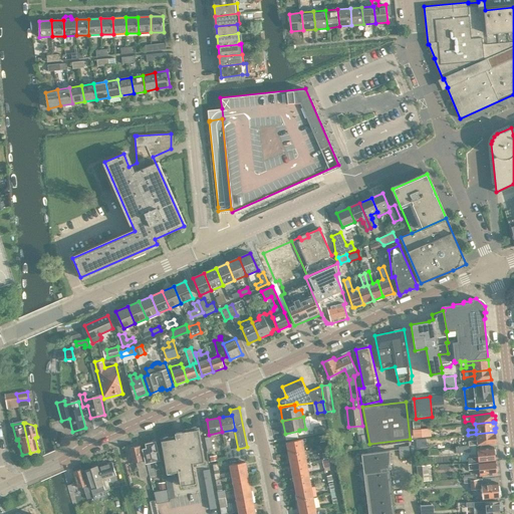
[(176,436),(161,438),(166,472),(178,470),(180,485),(196,483),(193,463),(205,461),(200,427),(184,429),(184,431),(176,432),(176,436)]
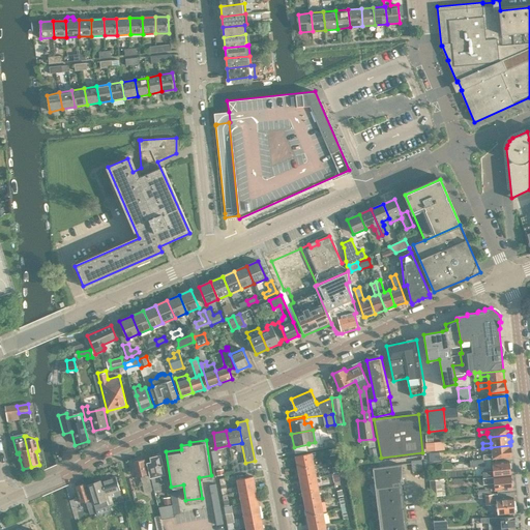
[(483,460),(508,457),(511,457),(510,452),(512,451),(512,447),(510,446),(510,445),(491,447),(492,453),(483,454),(483,460)]
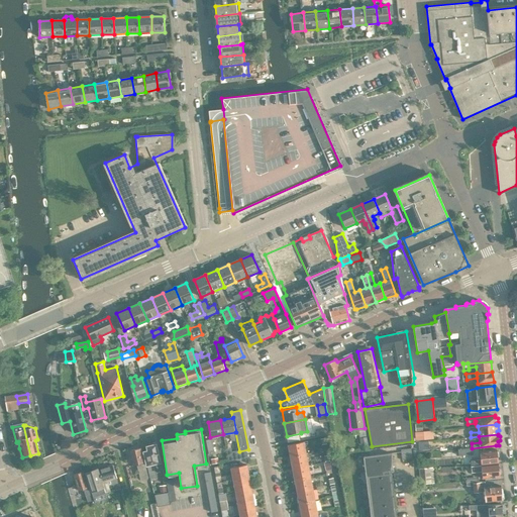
[(368,449),(367,437),(359,438),(360,450),(368,449)]
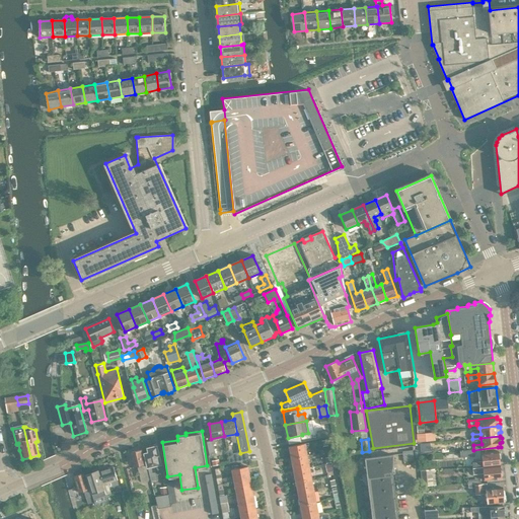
[(207,442),(210,456),(215,455),(212,441),(207,442)]
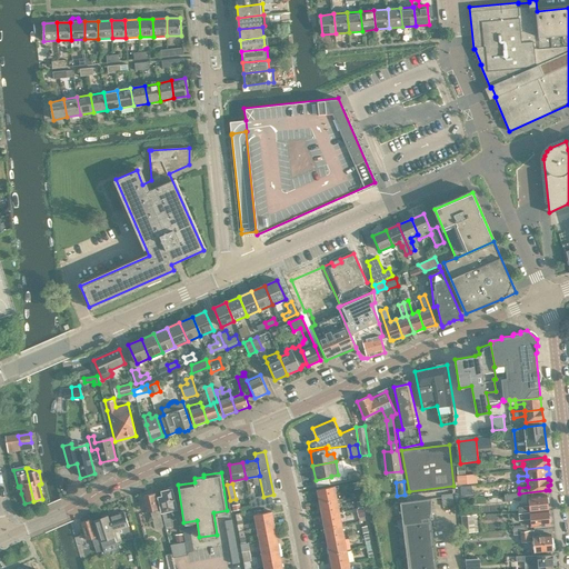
[(317,489),(319,502),(337,499),(333,486),(317,489)]
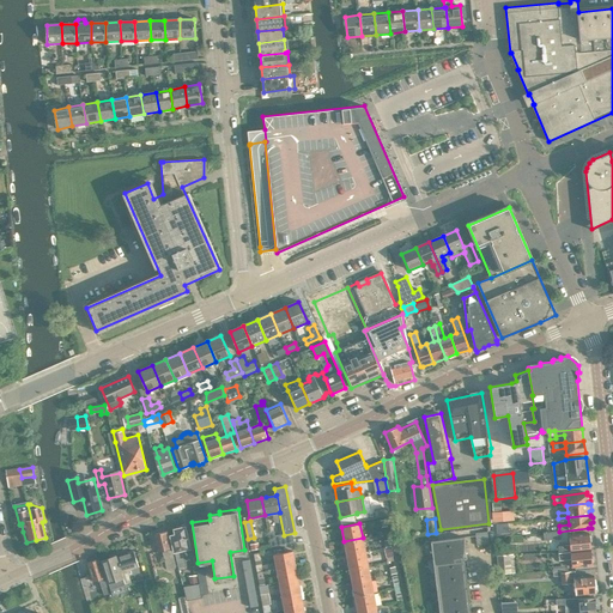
[(497,533),(508,532),(508,523),(496,525),(497,533)]
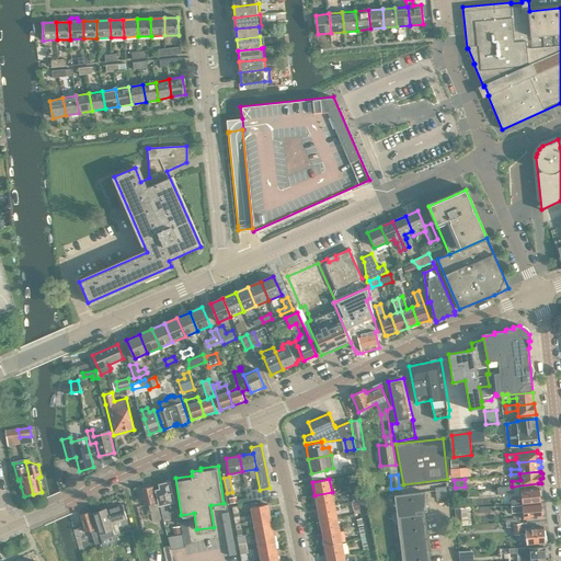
[(159,484),(160,487),(161,489),(157,490),(163,519),(171,517),(167,503),(173,501),(169,481),(159,484)]
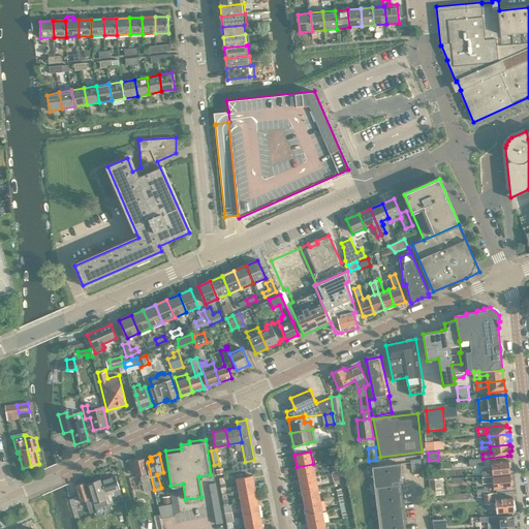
[(409,455),(410,460),(411,470),(422,469),(419,454),(409,455)]
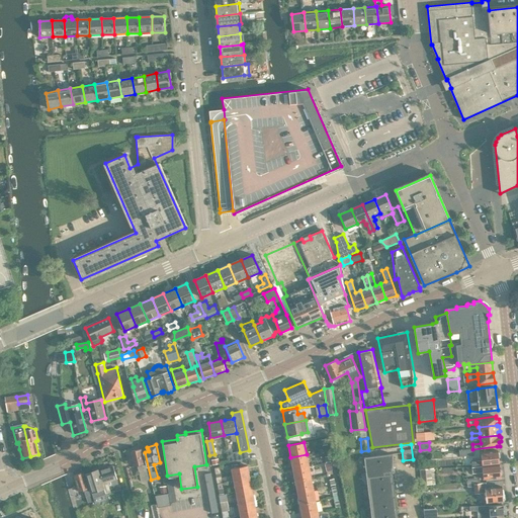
[(133,465),(140,463),(141,468),(143,477),(148,476),(141,448),(130,451),(133,465)]
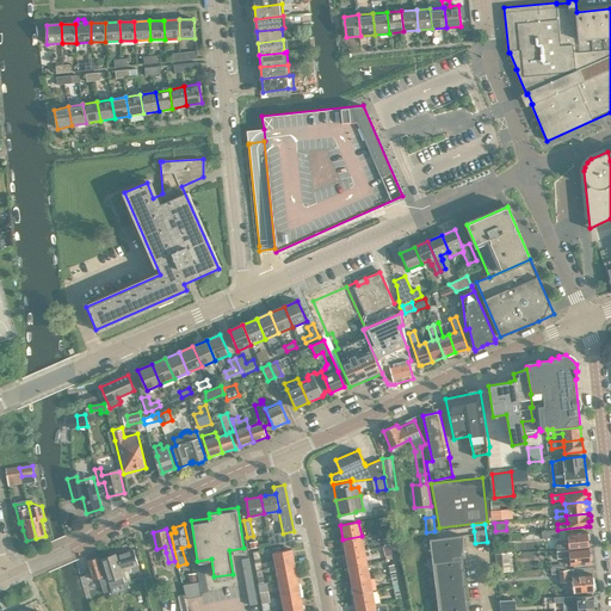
[(567,534),(568,543),(556,544),(556,549),(562,549),(562,550),(588,547),(588,541),(590,539),(588,535),(587,534),(587,531),(567,534)]
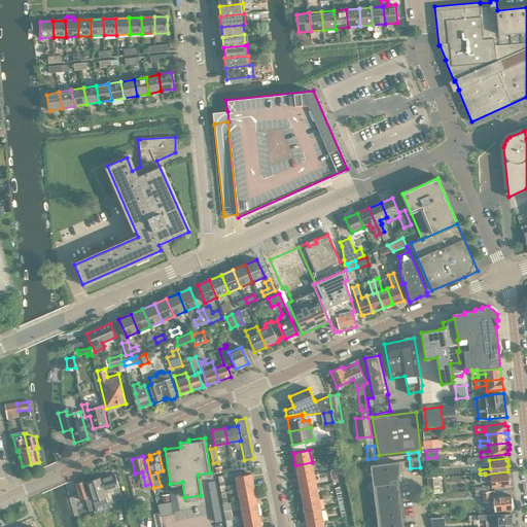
[(250,460),(232,464),(233,469),(251,466),(250,460)]
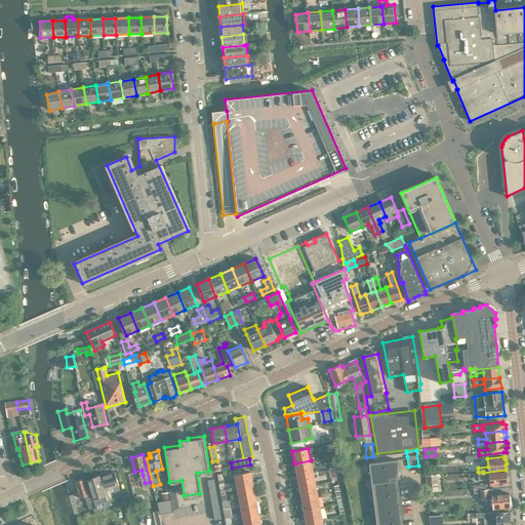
[(294,463),(296,476),(313,472),(311,460),(294,463)]
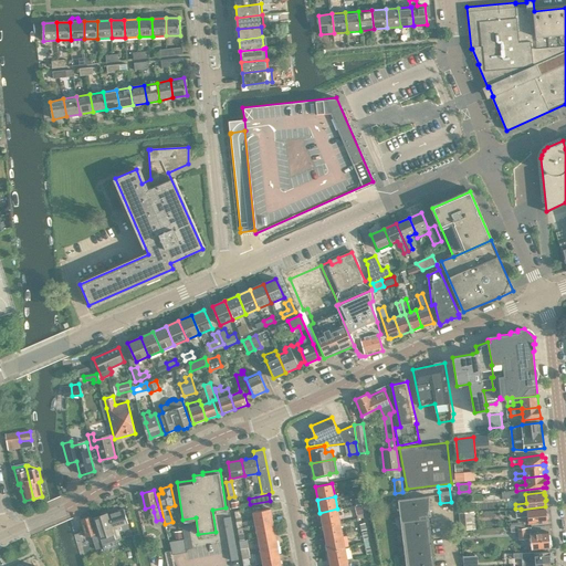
[(433,565),(427,513),(428,496),(397,501),(405,565),(433,565)]
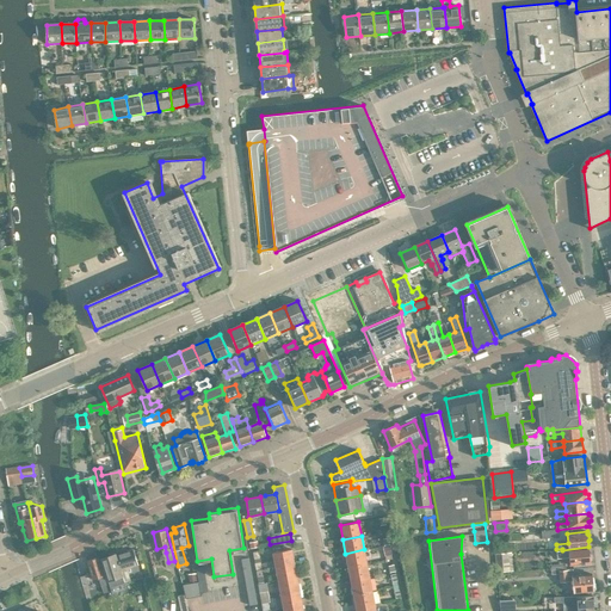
[(571,566),(591,563),(590,561),(592,560),(591,555),(590,554),(588,547),(562,550),(562,549),(556,549),(557,559),(569,557),(571,566)]
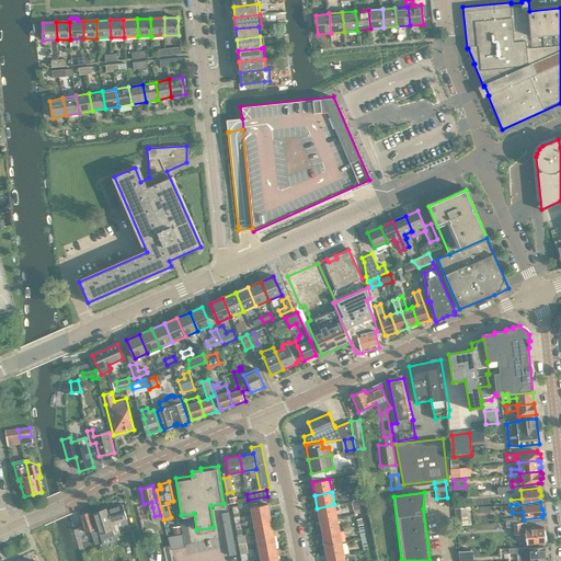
[(123,504),(107,508),(112,523),(115,534),(119,533),(116,522),(127,518),(123,504)]
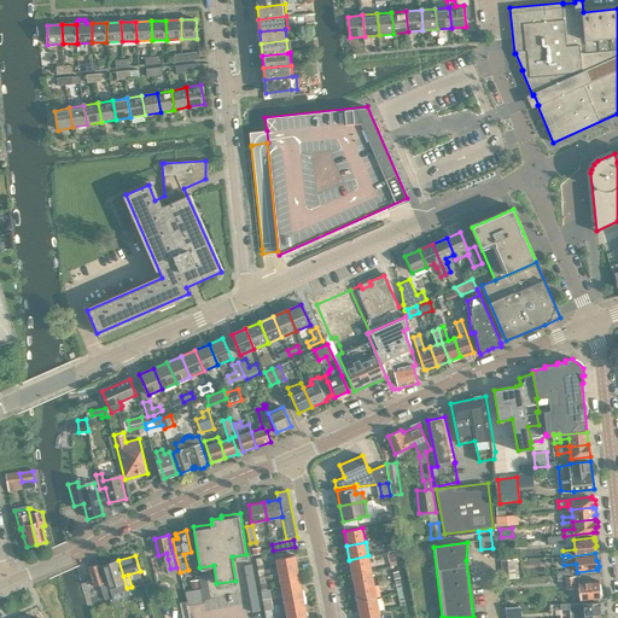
[(275,559),(278,567),(270,569),(272,575),(279,573),(297,570),(295,555),(275,559)]
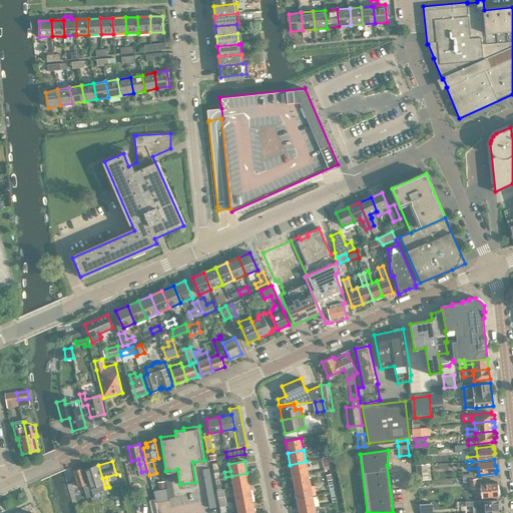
[(290,465),(293,476),(308,473),(306,461),(290,465)]
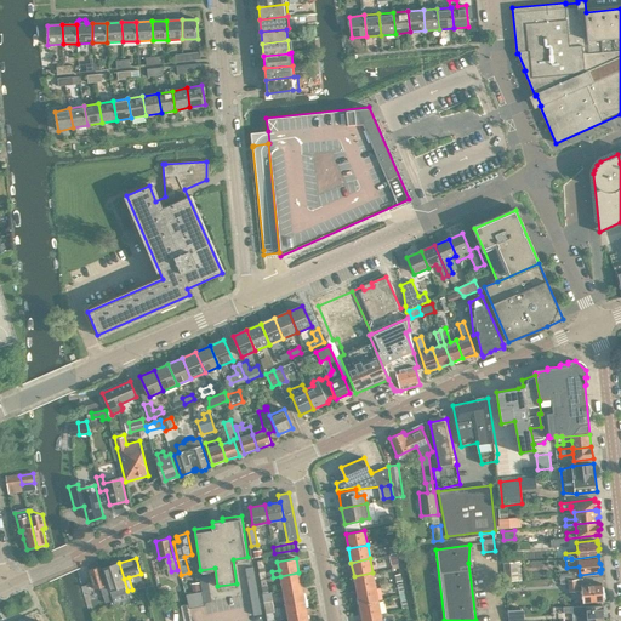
[(519,562),(503,563),(505,581),(522,580),(519,562)]
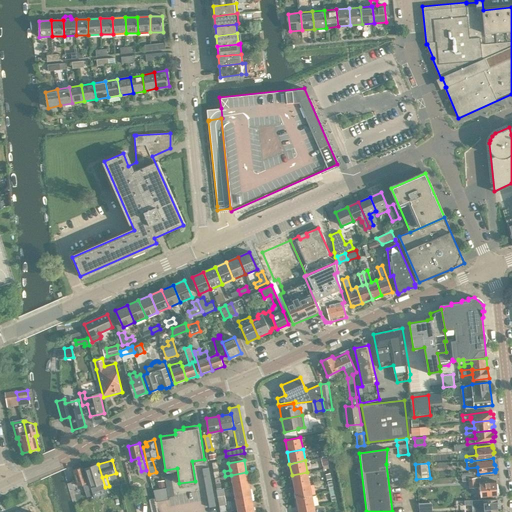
[(105,487),(102,477),(98,464),(97,464),(85,468),(90,486),(97,484),(98,489),(105,487)]
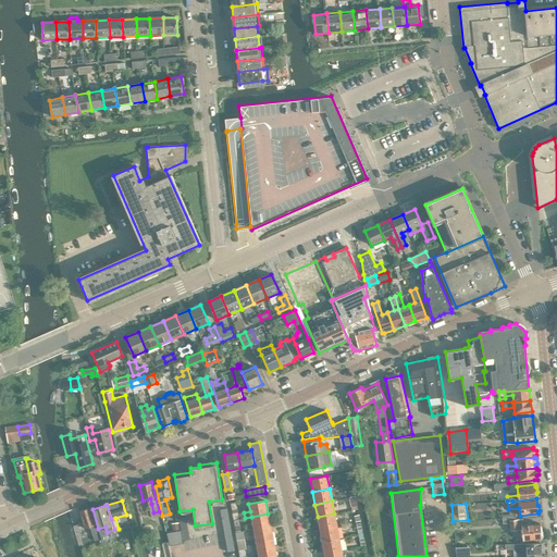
[(93,534),(97,533),(89,508),(79,511),(85,528),(90,527),(93,534)]
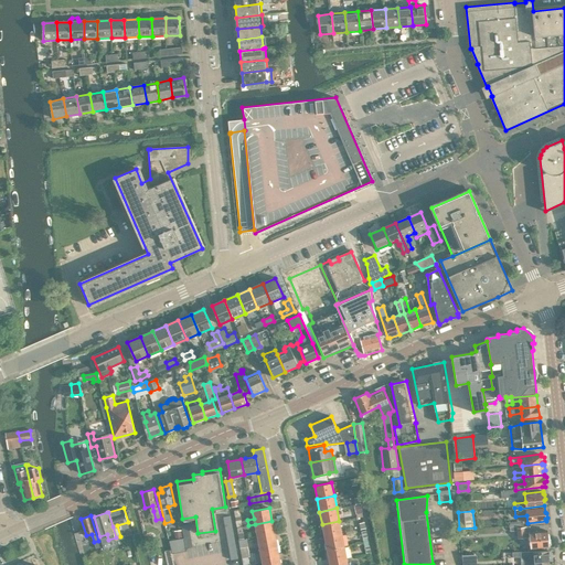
[(255,524),(257,536),(274,533),(272,521),(255,524)]
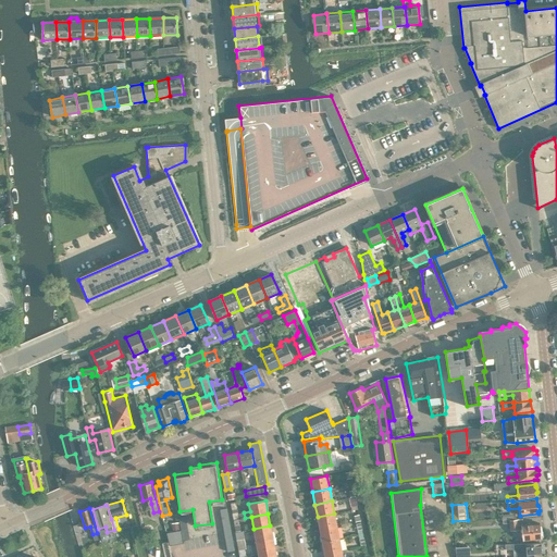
[(318,517),(320,530),(336,525),(334,514),(318,517)]
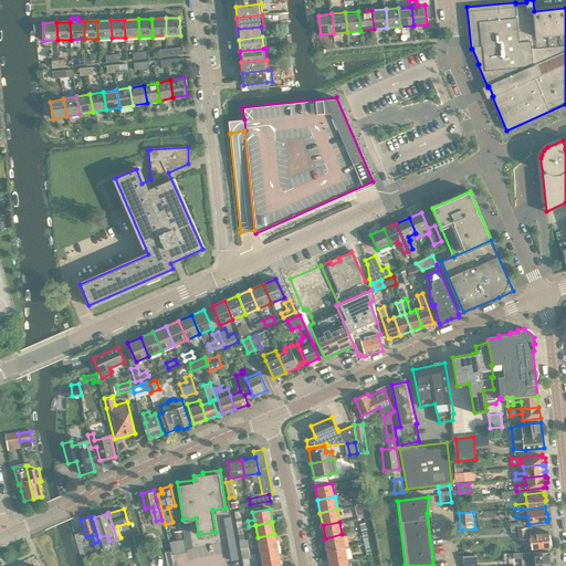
[(532,549),(549,548),(549,547),(551,546),(551,541),(548,541),(548,531),(525,534),(525,528),(519,530),(519,527),(511,528),(511,532),(519,532),(520,540),(531,538),(532,549)]
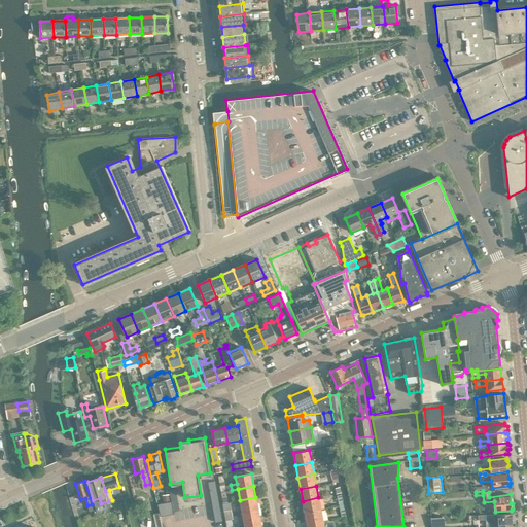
[(240,500),(242,513),(258,510),(255,497),(240,500)]
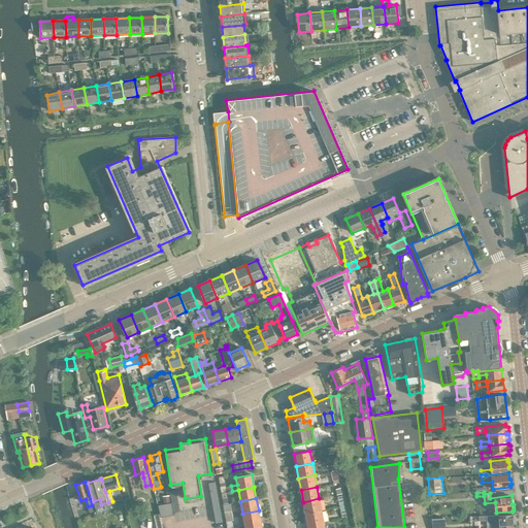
[(322,510),(319,498),(303,502),(305,514),(322,510)]
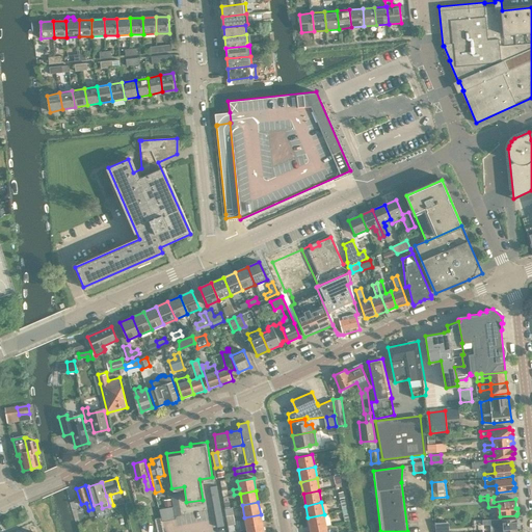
[(173,506),(171,506),(165,507),(167,520),(174,519),(174,514),(173,510),(173,506)]
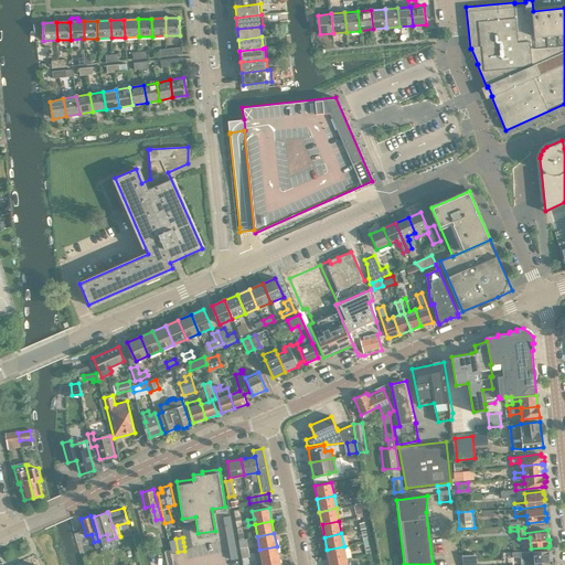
[(176,539),(168,540),(171,553),(178,552),(176,539)]
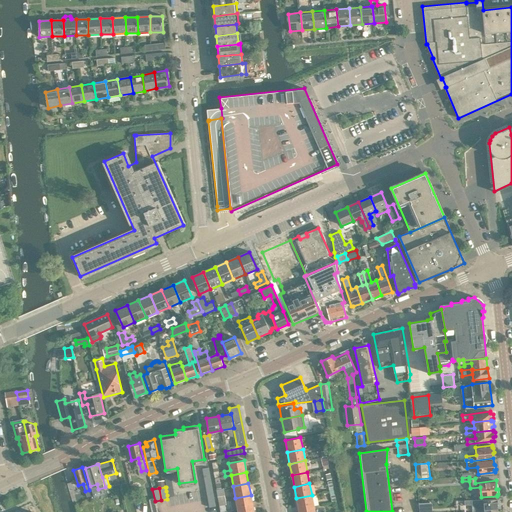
[(216,490),(217,497),(224,495),(223,488),(216,490)]
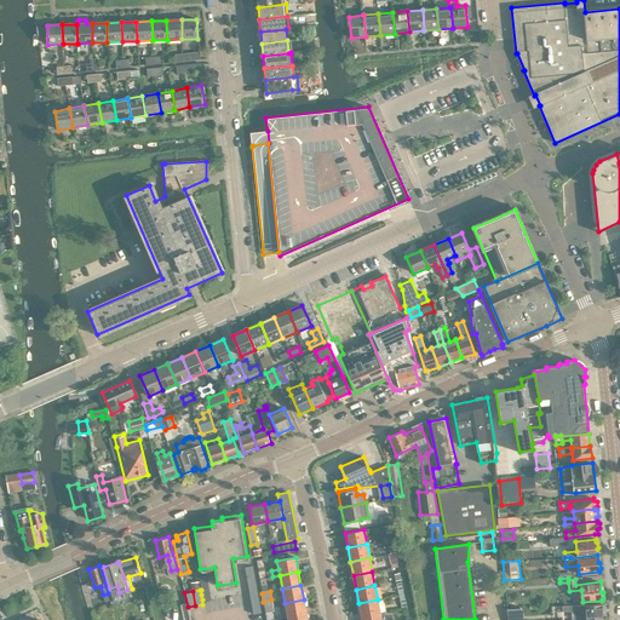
[(285,603),(287,616),(306,613),(304,600),(285,603)]
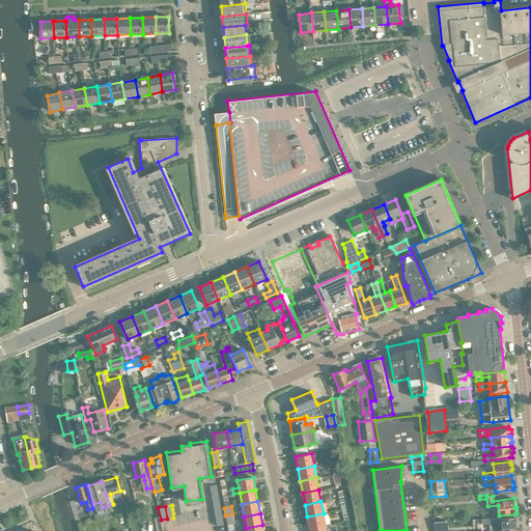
[(326,526),(324,513),(307,516),(309,529),(326,526)]
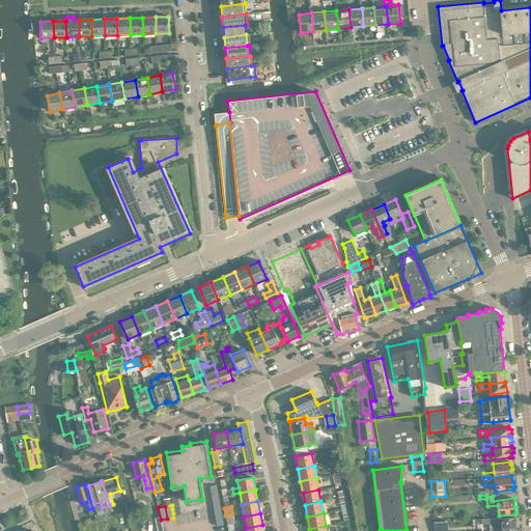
[(482,524),(490,524),(490,530),(492,530),(516,529),(515,518),(491,519),(481,519),(482,524)]
